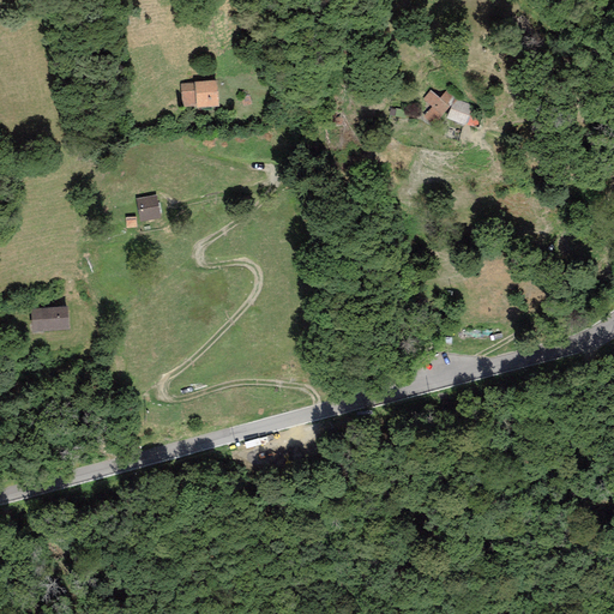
[(217,84),(193,85),(194,108),(218,107),(217,84)]
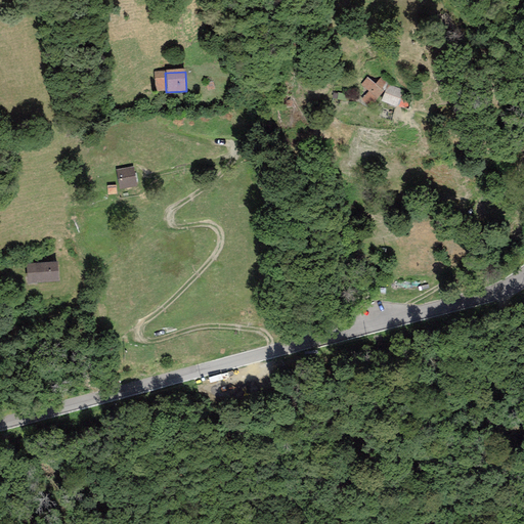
[(165,73),(154,74),(155,93),(166,92),(165,73)]
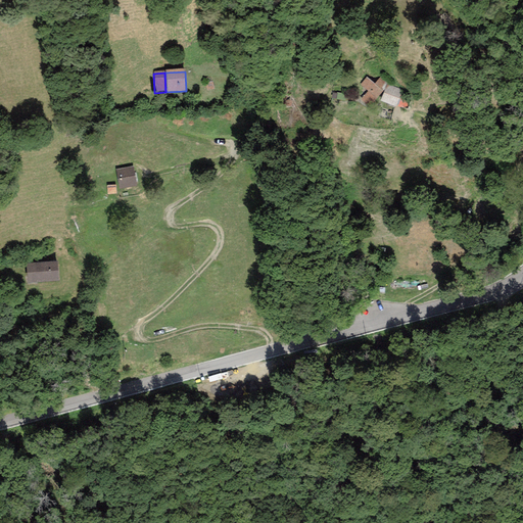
[(373,86),(383,92),(388,85),(378,78),(373,86)]
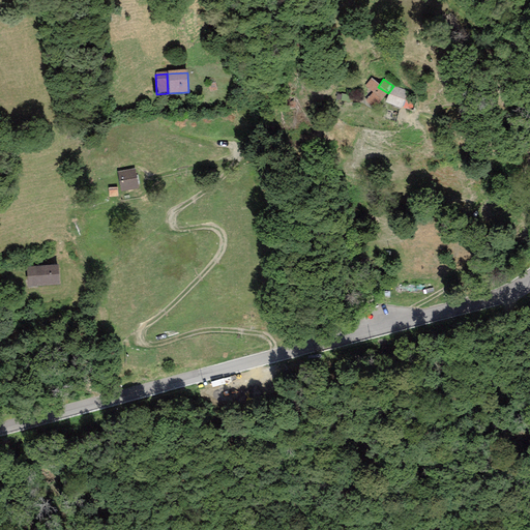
[(366,104),(375,110),(382,100),(388,93),(378,87),(371,80),(364,87),(374,94),(366,104)]
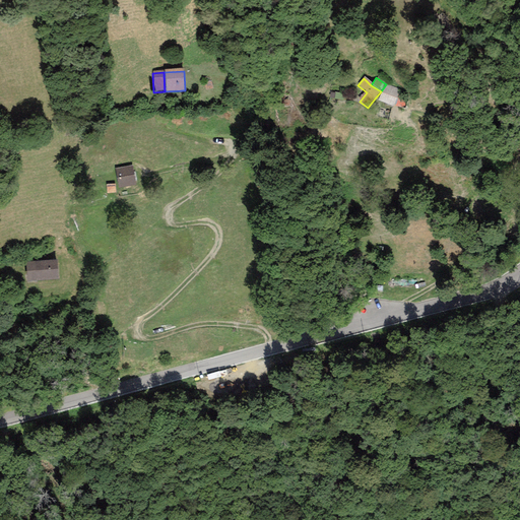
[(375,99),(393,109),(399,89),(386,84),(381,91),(375,99)]
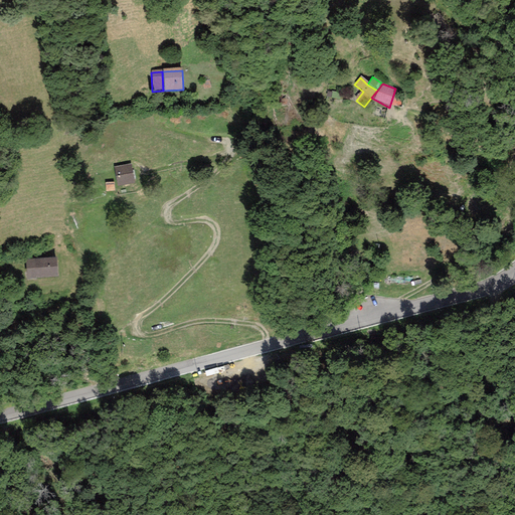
[(132,166),(115,169),(118,186),(135,184),(132,166)]
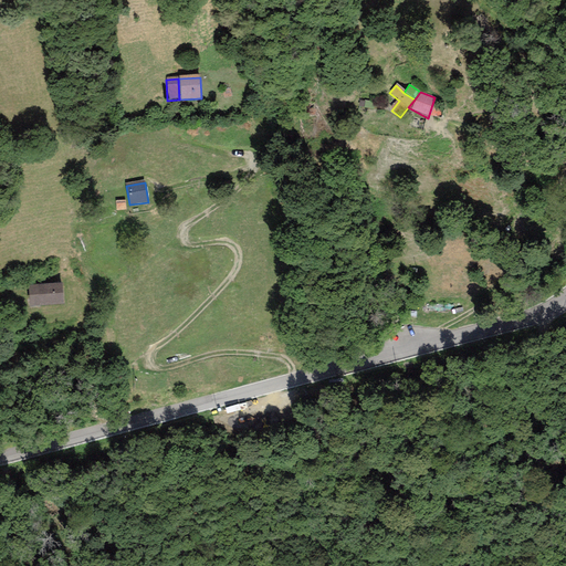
[(125,201),(115,202),(115,212),(125,211),(125,201)]
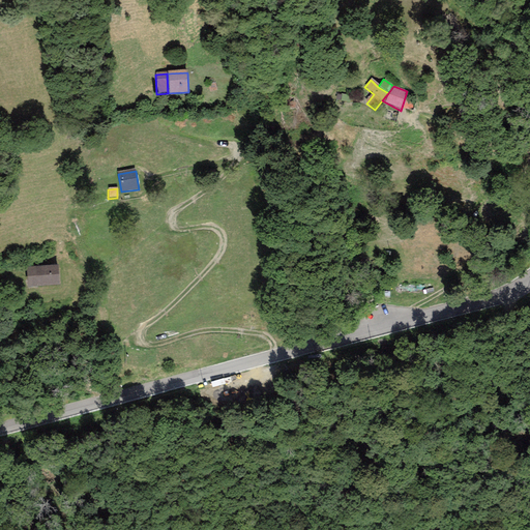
[(26,267),(28,290),(60,288),(58,265),(26,267)]
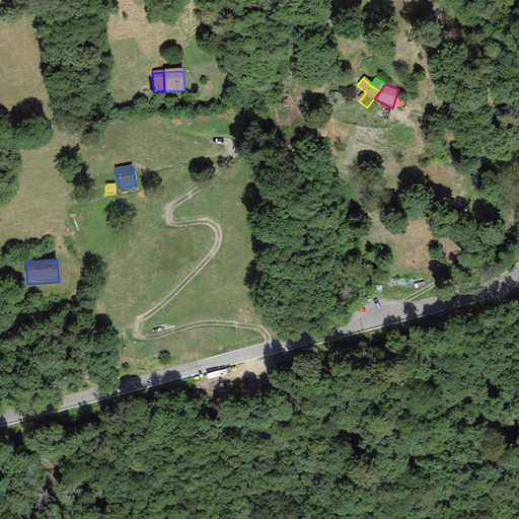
All buildings are outlined.
